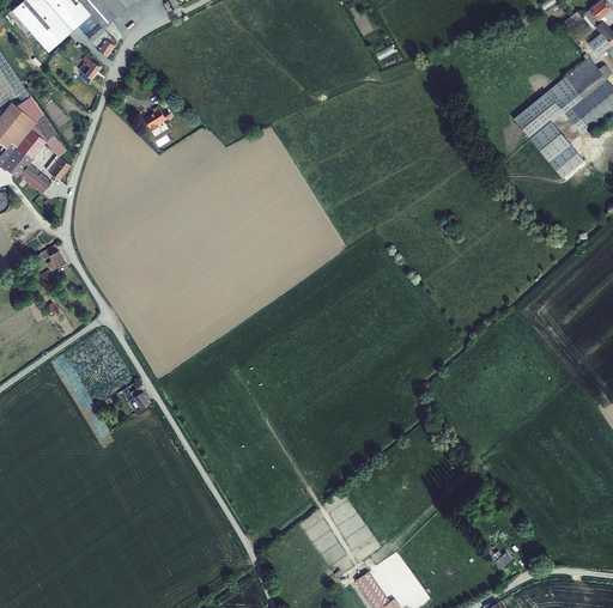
[(24,0),(18,5),(53,48),(84,22),(97,38),(103,43),(102,46),(111,52),(121,37),(110,24),(98,10),(90,0),(24,0)]
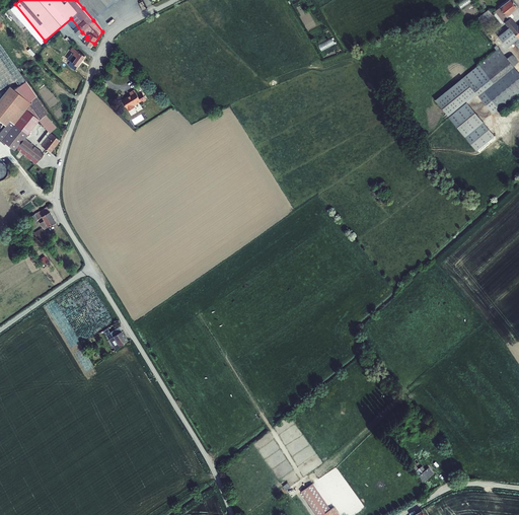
[(83,8),(93,20),(117,0),(76,0),(83,8)]
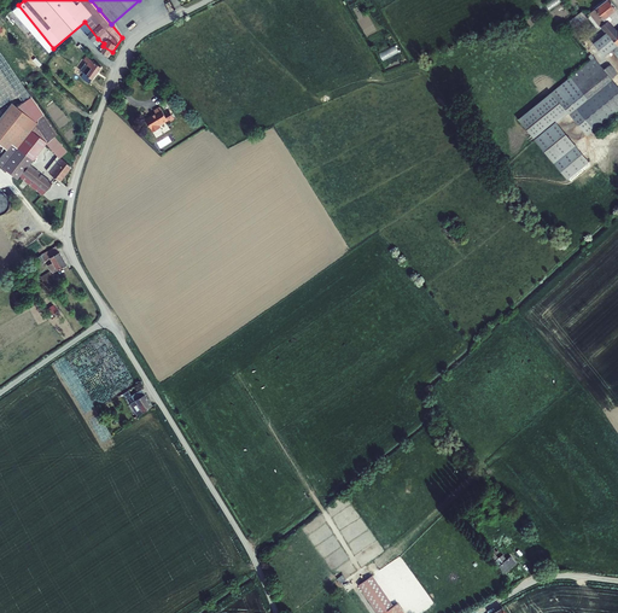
[(548,0),(546,3),(552,10),(563,0),(548,0)]
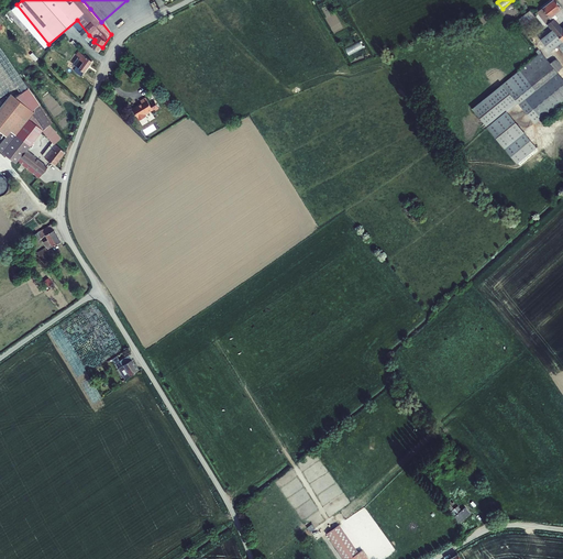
[(562,3),(560,0),(551,0),(540,8),(554,25),(542,35),(551,47),(562,37),(562,25),(562,26),(552,13),(562,4),(562,3)]
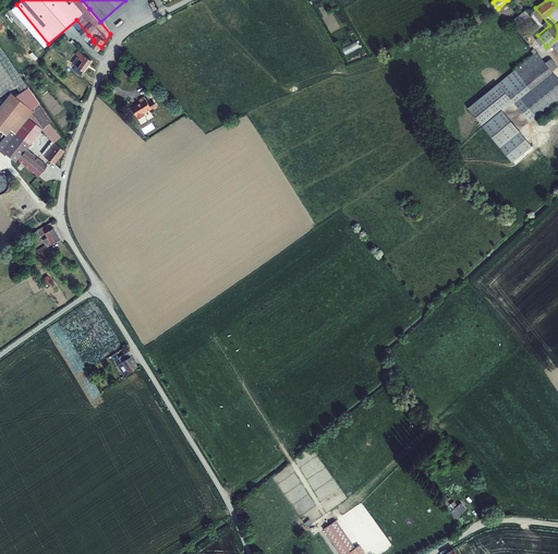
[(526,8),(519,13),(523,20),(531,14),(526,8)]
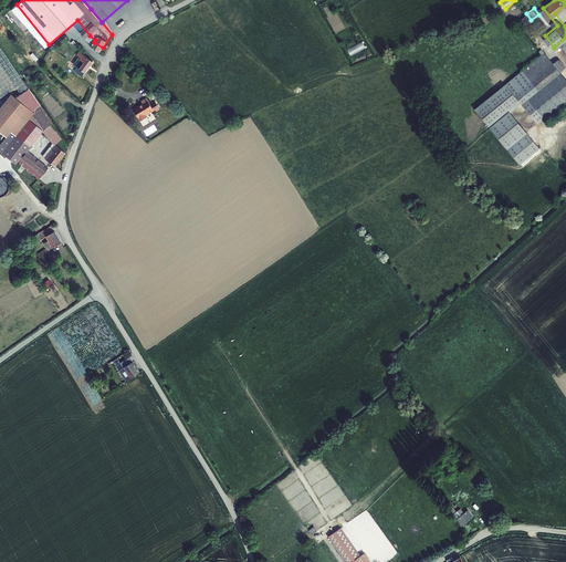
[(352,51),(366,42),(363,37),(348,44),(352,51)]
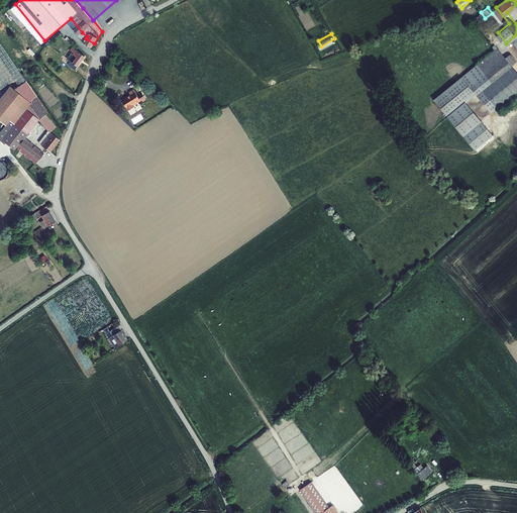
[(0,42),(0,88),(21,74),(0,42)]
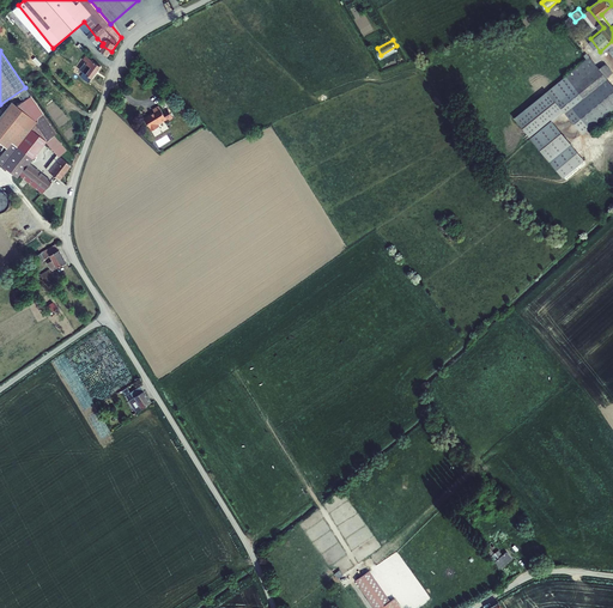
[(89,52),(80,64),(87,68),(89,71),(95,76),(104,62),(95,56),(89,52)]
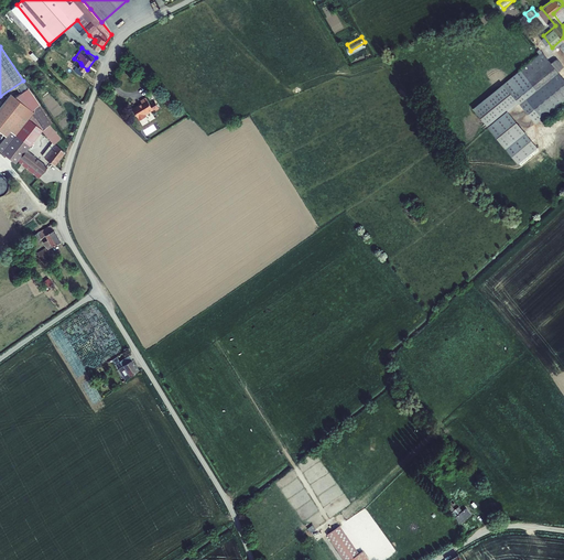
[(543,54),(503,84),(517,101),(533,122),(563,98),(563,75),(561,72),(554,63),(545,52),(543,54)]
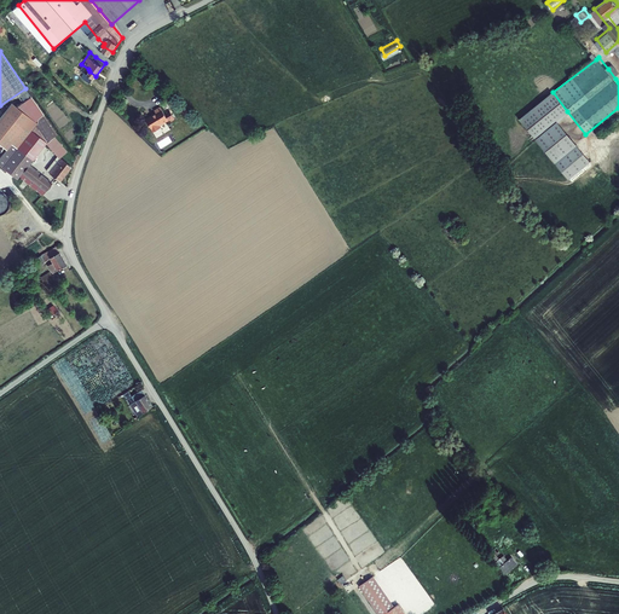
[(608,69),(615,79),(618,75),(618,68),(615,63),(608,69)]
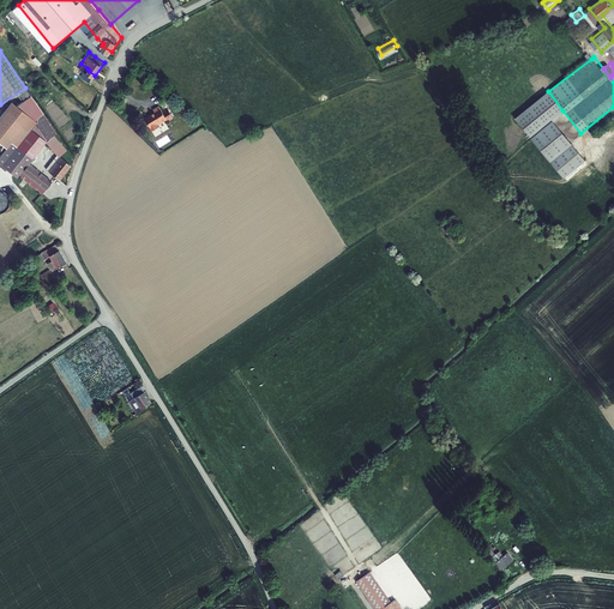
[(548,91),(515,118),(560,176),(582,160),(551,120),(563,110),(548,91)]
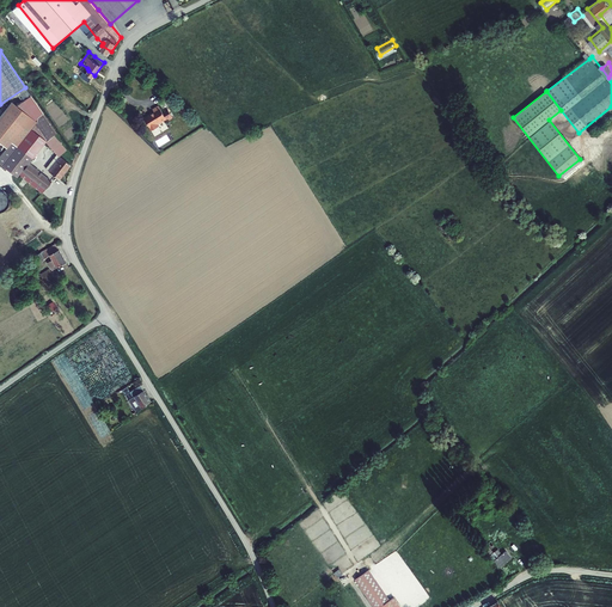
[(0,154),(0,155),(14,176),(17,175),(20,170),(26,163),(30,159),(16,146),(31,129),(26,126),(35,123),(44,116),(32,97),(18,106),(13,102),(0,117),(0,141),(7,147),(0,154)]
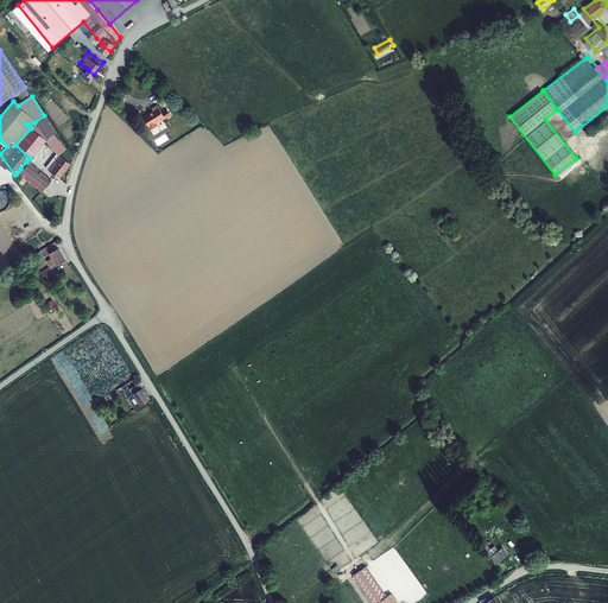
[(157,107),(147,113),(154,126),(162,121),(160,119),(170,113),(172,115),(176,113),(170,103),(165,107),(162,101),(156,105),(157,107)]
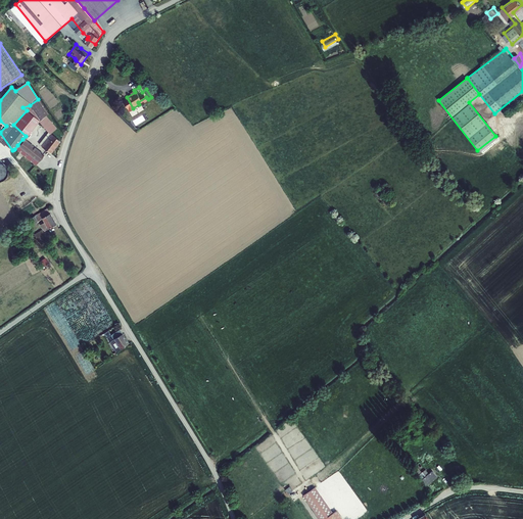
[(49,114),(38,99),(30,105),(22,107),(27,110),(34,118),(39,123),(47,115),(49,114)]
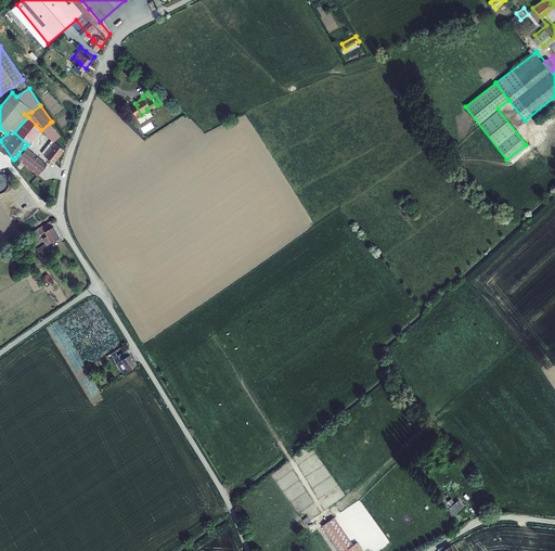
[(14,132),(27,144),(41,130),(36,125),(28,117),(14,132)]
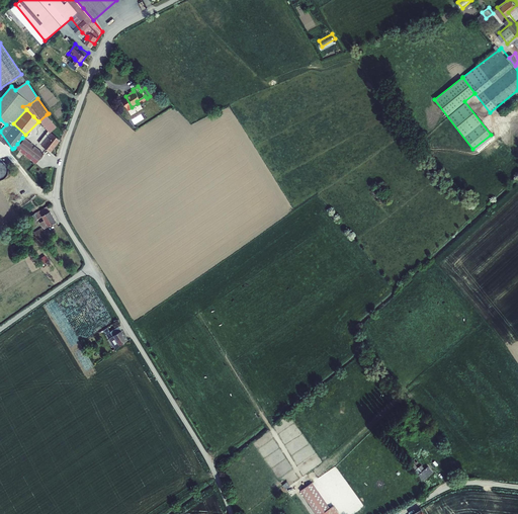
[(47,114),(38,121),(49,134),(38,144),(49,153),(60,141),(51,133),(57,126),(47,114)]
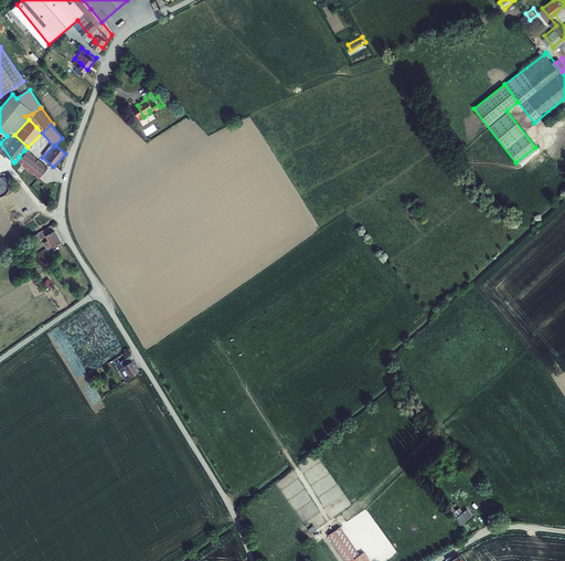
[(13,162),(0,144),(0,150),(13,162)]
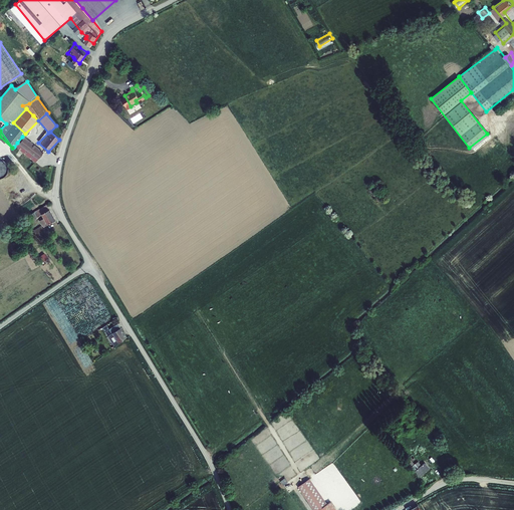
[(17,143),(36,160),(42,153),(22,137),(17,143)]
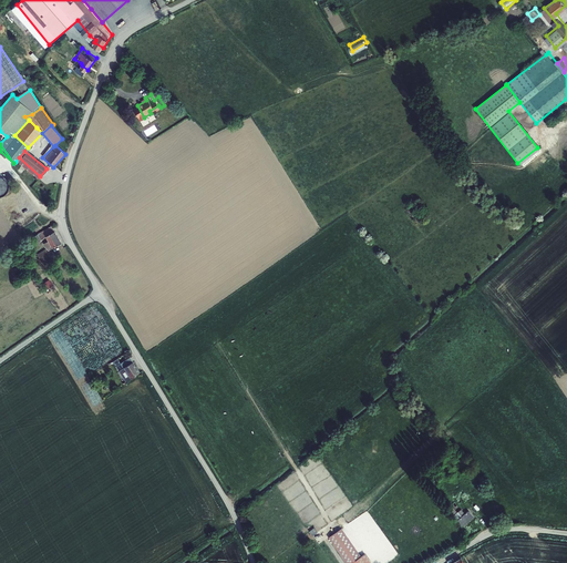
[(19,157),(16,162),(38,180),(40,176),(19,157)]
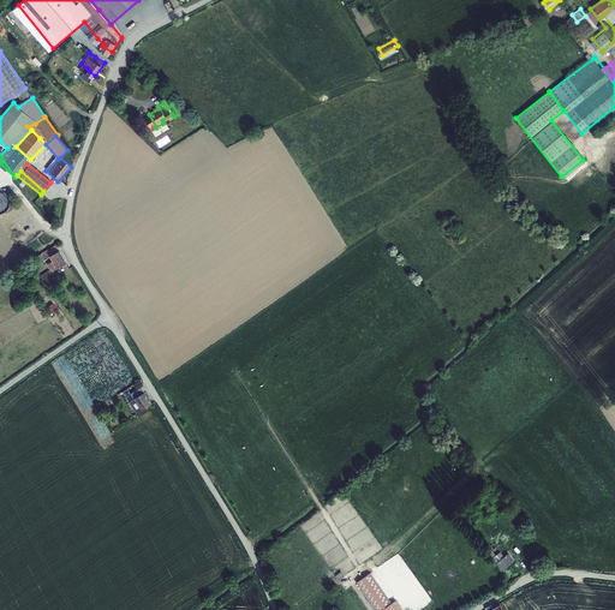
[(49,252),(52,257),(61,251),(59,247),(49,252)]
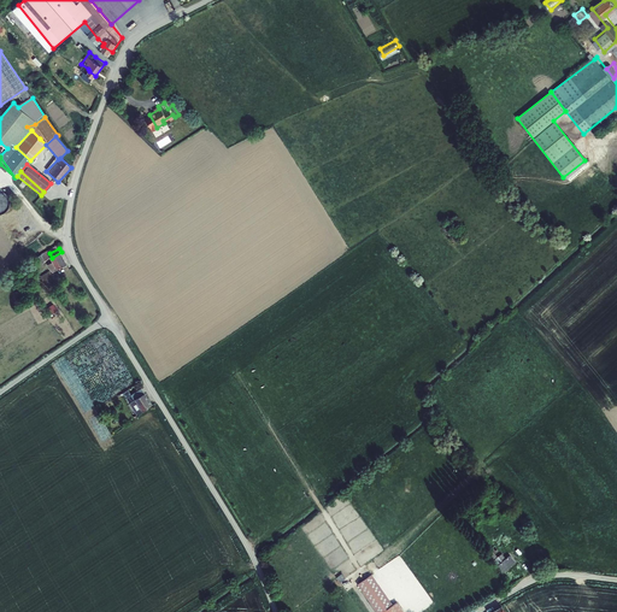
[(62,252),(52,258),(60,271),(70,265),(62,252)]
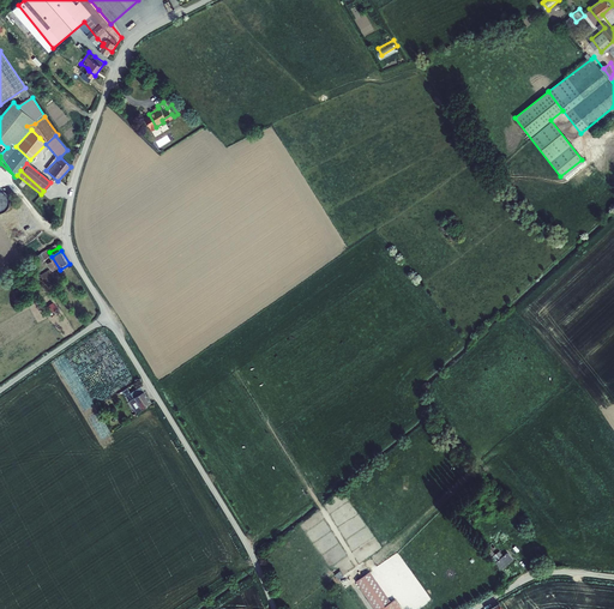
[(152,404),(143,387),(128,396),(132,401),(136,399),(143,410),(152,404)]
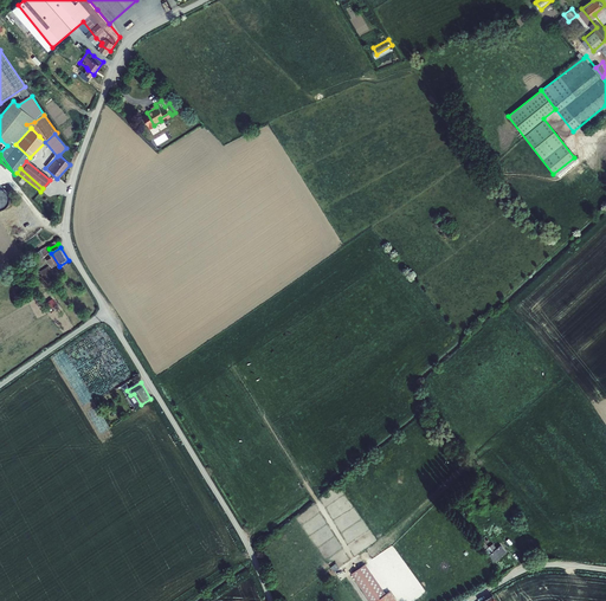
[(489,547),(495,542),(489,534),(482,538),(489,547)]
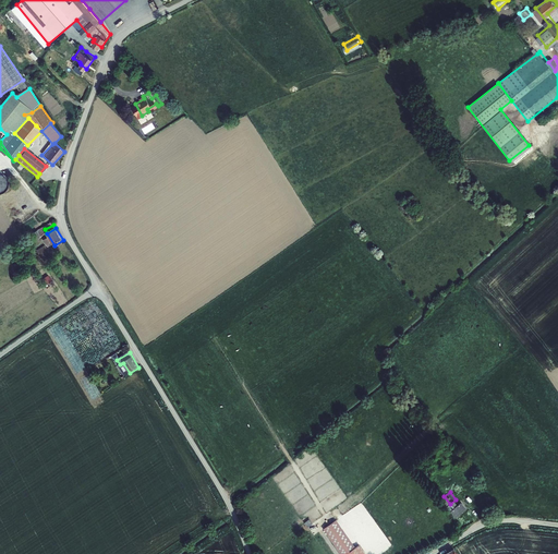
[(464,501),(455,508),(459,514),(469,506),(464,501)]
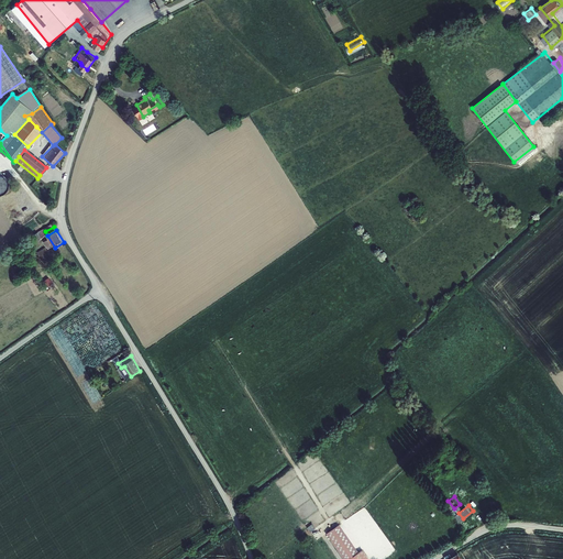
[(339,521),(327,529),(343,554),(355,545),(339,521)]
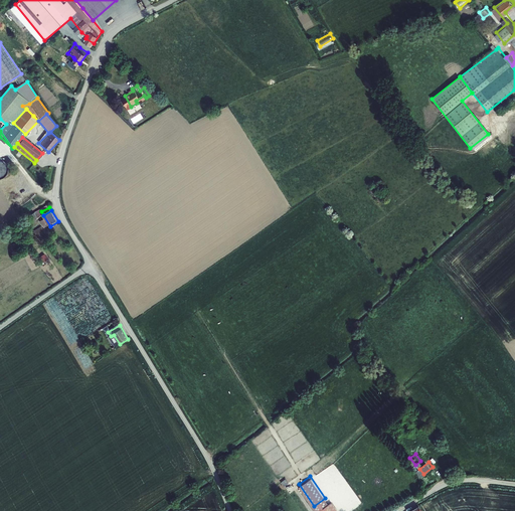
[(318,510),(324,507),(329,504),(325,498),(314,506),(318,510)]
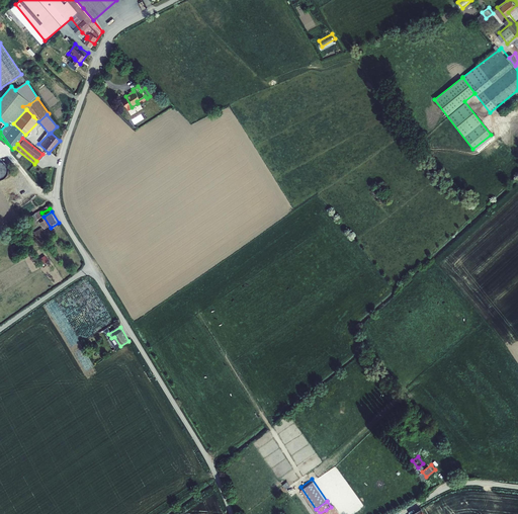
[(326,510),(320,513),(341,513),(334,504),(331,507),(326,510)]
